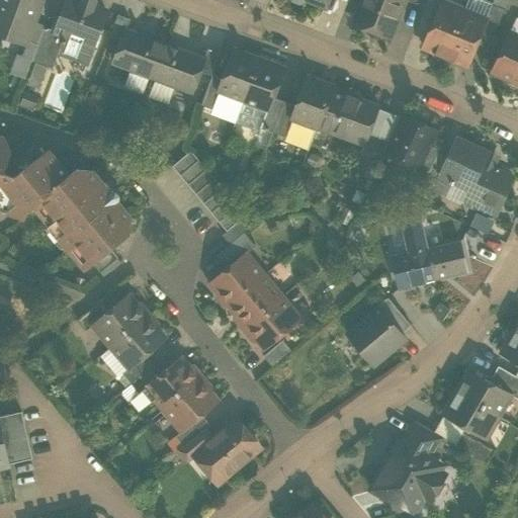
[(40,0),(0,0),(0,30),(26,40),(40,0)]
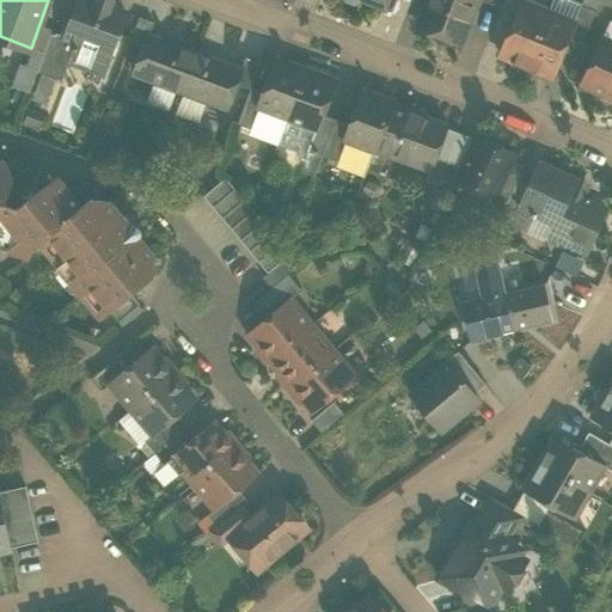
[(96,0),(96,2),(90,0),(79,0),(66,37),(65,38),(77,43),(69,61),(103,74),(126,13),(110,7),(112,1),(111,0),(96,0)]
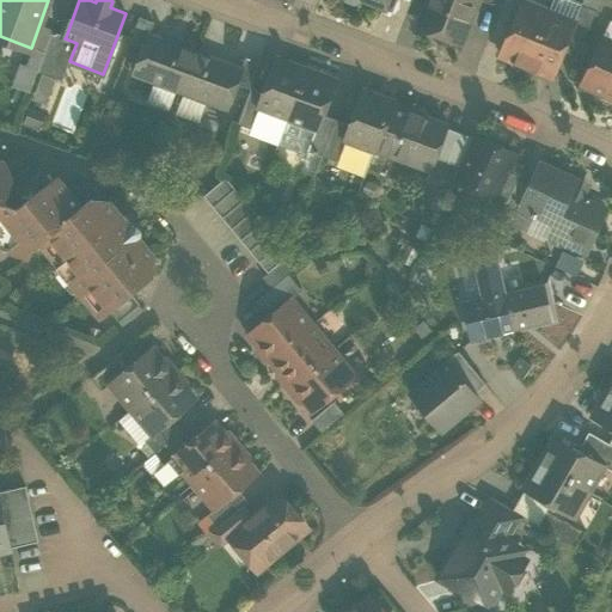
[(427,0),(418,23),(463,40),(478,0),(427,0)]
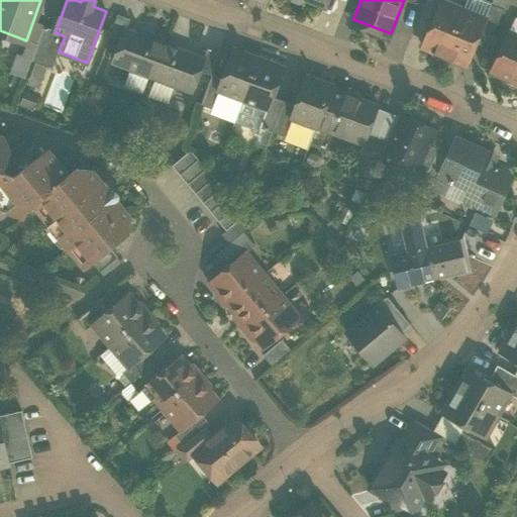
[(426,0),(423,7),(435,12),(439,2),(440,3),(441,0),(426,0)]
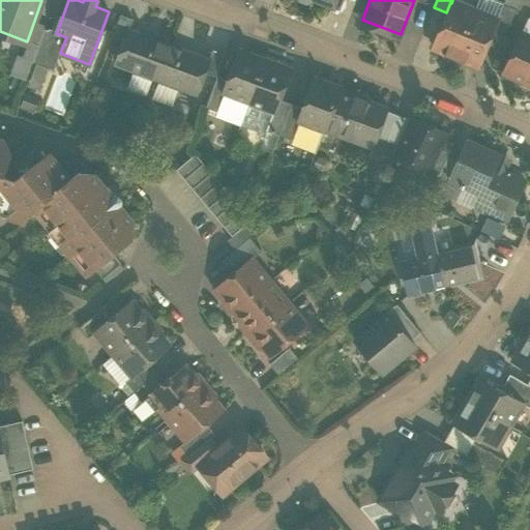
[(451,3),(450,2),(446,12),(433,48),(478,66),(492,34),(497,21),(496,21),(451,3)]
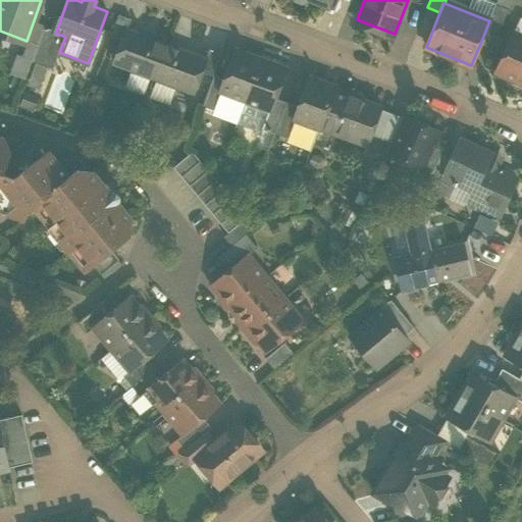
[(509,9),(496,4),(488,20),(489,20),(484,34),(496,39),(509,9)]
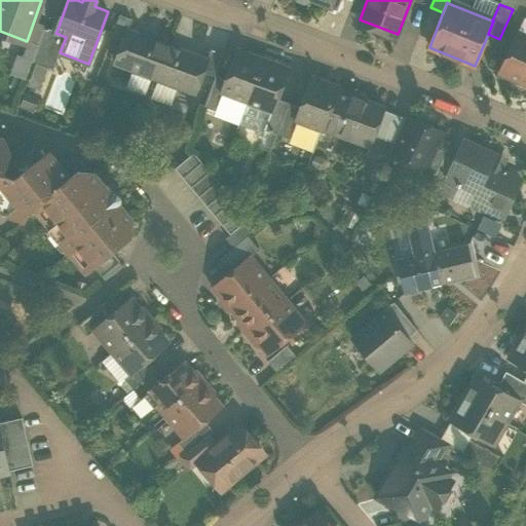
[(119,14),(111,38),(123,42),(127,30),(128,30),(132,20),(119,14)]
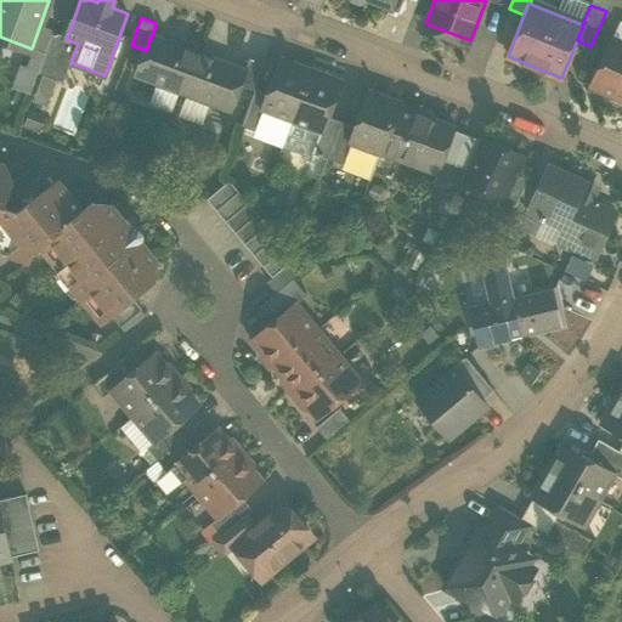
[(67,38),(54,33),(38,73),(63,83),(71,62),(78,44),(66,39),(67,38)]
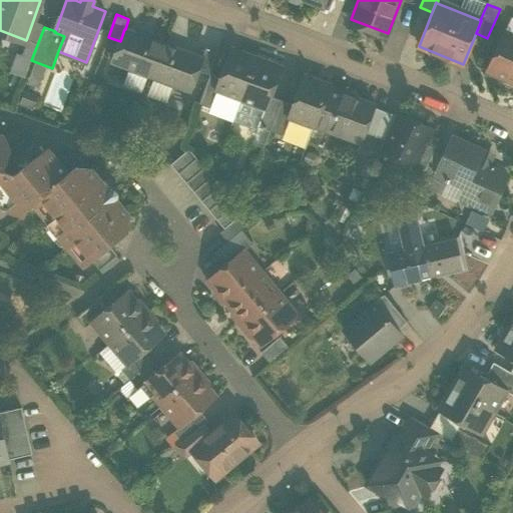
[(125,29),(124,29),(120,41),(112,63),(151,77),(163,43),(125,29)]
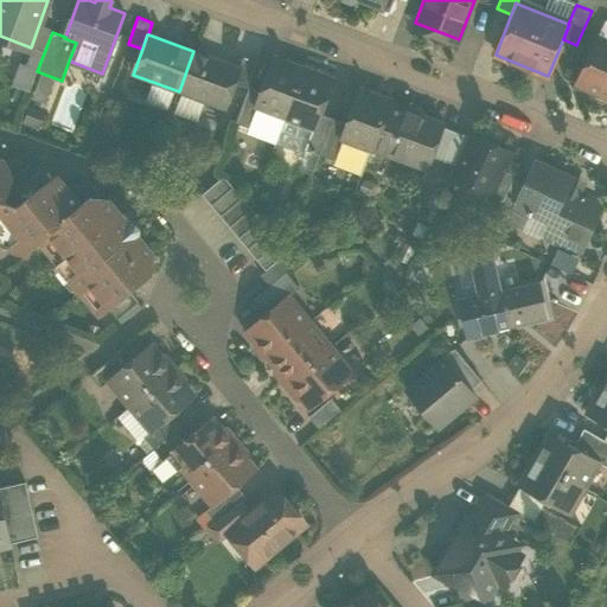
[(606,42),(598,38),(575,84),(606,98),(606,42)]
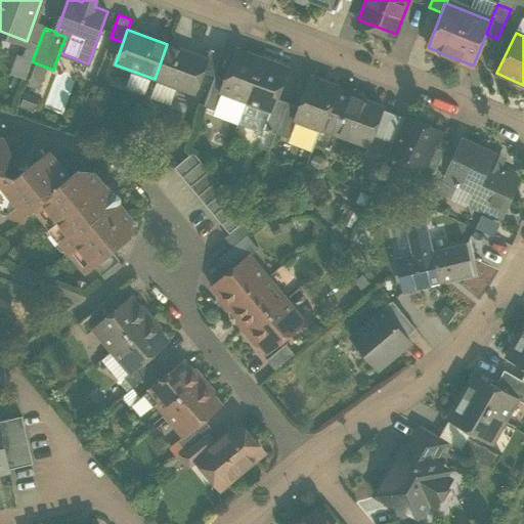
[(207,58),(167,44),(155,79),(193,93),(202,72),(207,59),(207,58)]
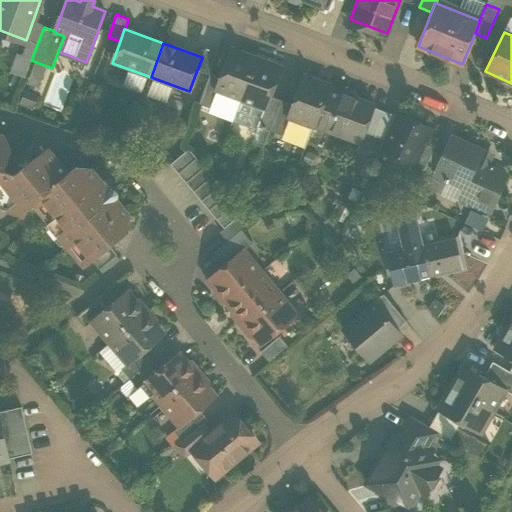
[(217,52),(205,47),(202,57),(202,58),(197,70),(209,75),(209,73),(217,52)]
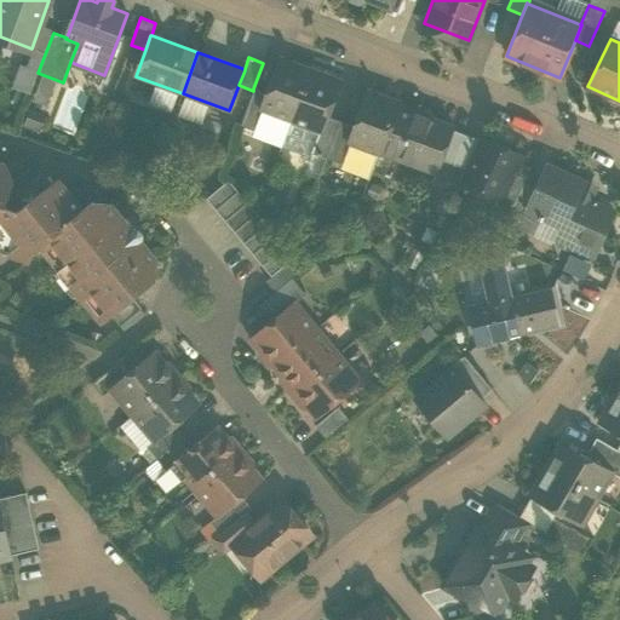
[(309,70),(280,59),(267,93),(260,110),(262,112),(254,132),(252,136),(281,147),(291,122),(309,70)]
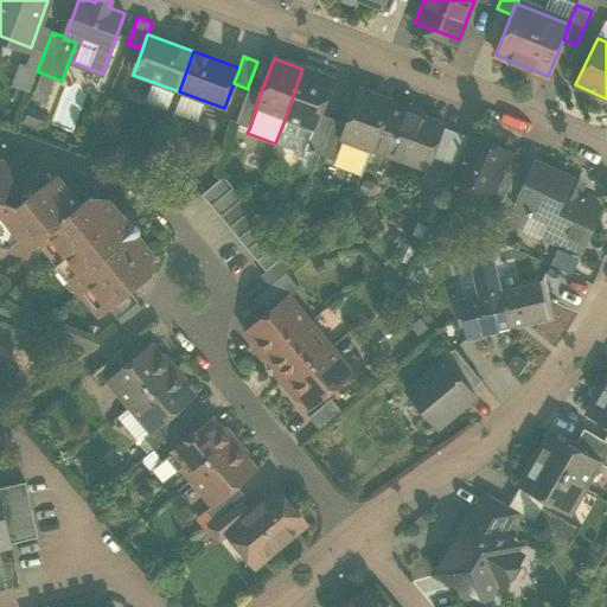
[(332,81),(302,69),(285,120),(275,144),(304,154),(305,151),(305,149),(312,129),(313,131),(320,114),(332,81)]
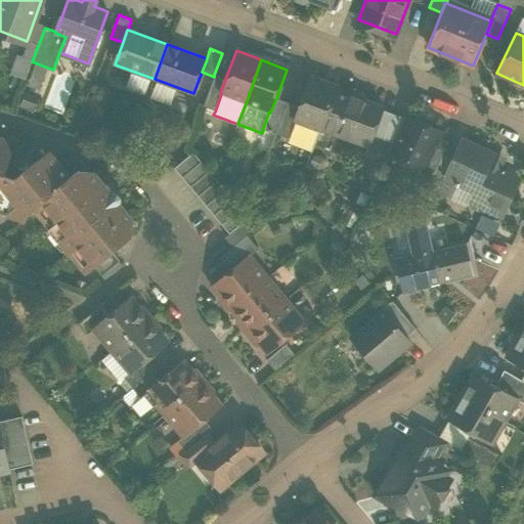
[(214,77),(203,106),(215,112),(221,94),(220,93),(225,79),(214,75),(214,77)]
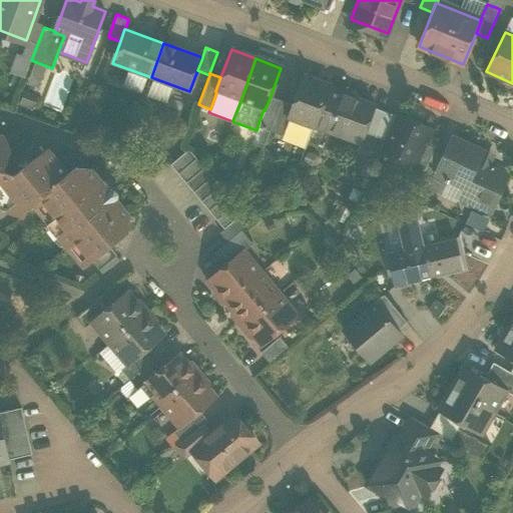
[(330,86),(304,76),(294,104),(289,118),(289,119),(314,128),(315,125),(314,125),(328,89),(330,86)]
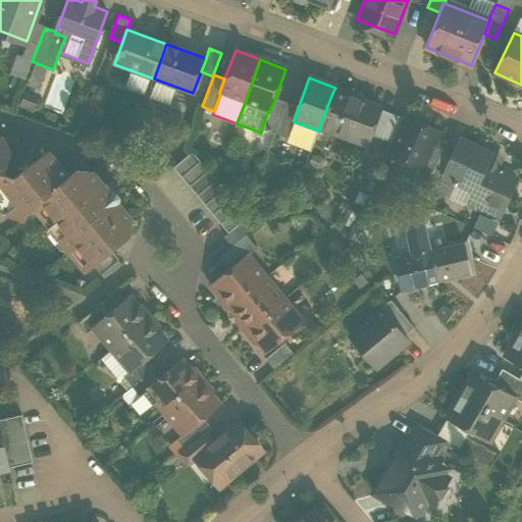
[(361,96),(353,93),(349,95),(349,96),(333,91),(319,127),(320,127),(366,145),(370,135),(380,109),(380,108),(362,101),(362,100),(361,96)]
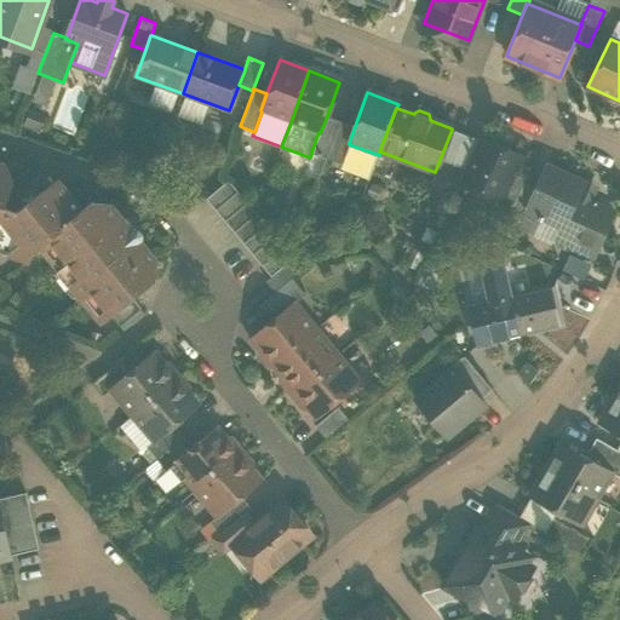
[(327,116),(320,133),(319,132),(311,153),(311,154),(326,159),(340,121),(327,116)]
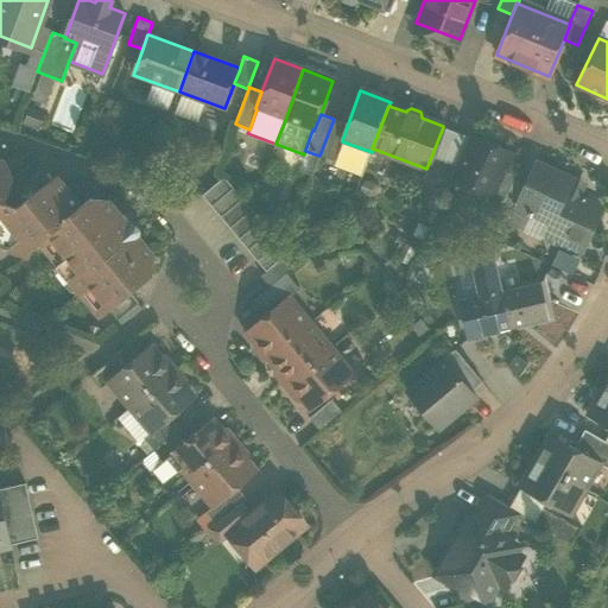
[(334,119),(320,156),(335,162),(342,141),(342,140),(348,124),(334,119)]
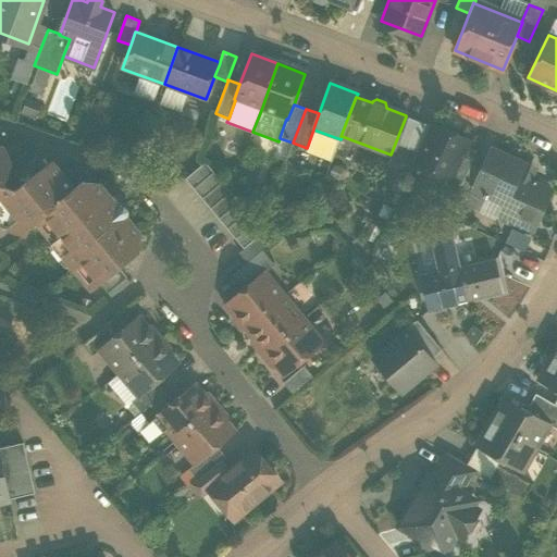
[(433,126),(406,116),(395,144),(421,153),(433,126)]
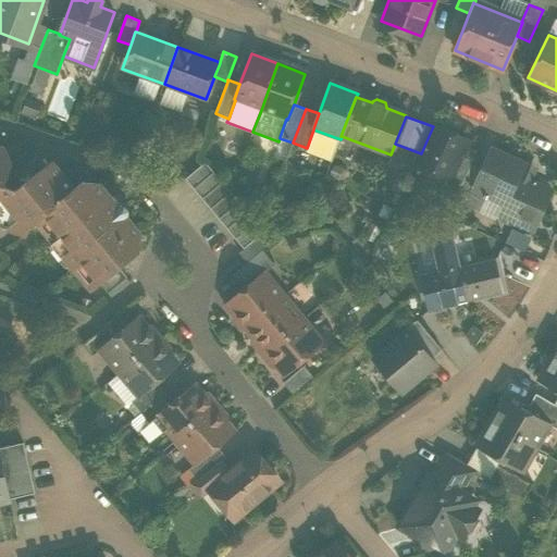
[(467,140),(433,125),(433,126),(421,153),(416,165),(426,170),(429,175),(441,181),(446,178),(449,180),(460,156),(467,140)]
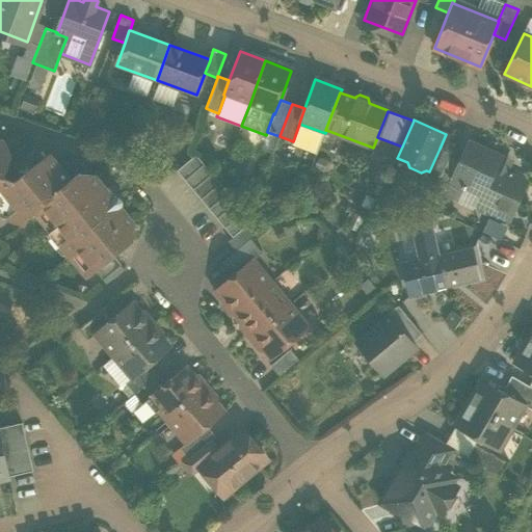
[(0,184),(2,179),(10,157),(3,140),(0,139),(0,184)]
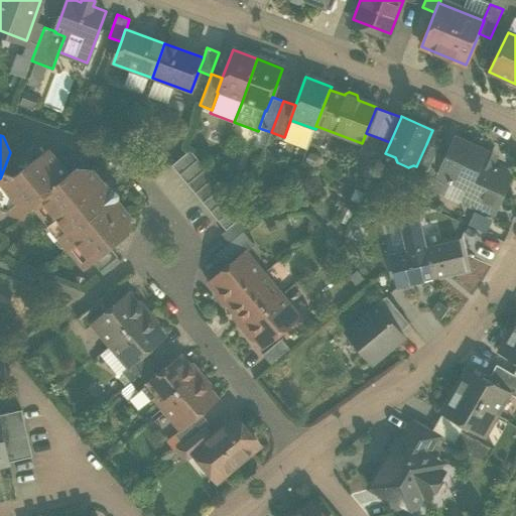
[(484,151),(456,138),(447,157),(438,177),(427,172),(422,183),(443,194),(448,182),(450,183),(452,181),(467,188),(461,201),(489,214),(493,206),(496,207),(509,176),(479,162),(484,151)]
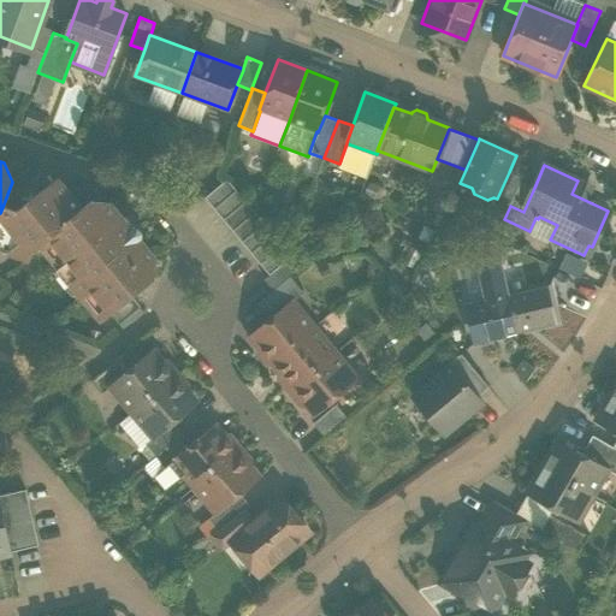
[(509,172),(497,199),(510,206),(521,182),(522,178),(509,172)]
